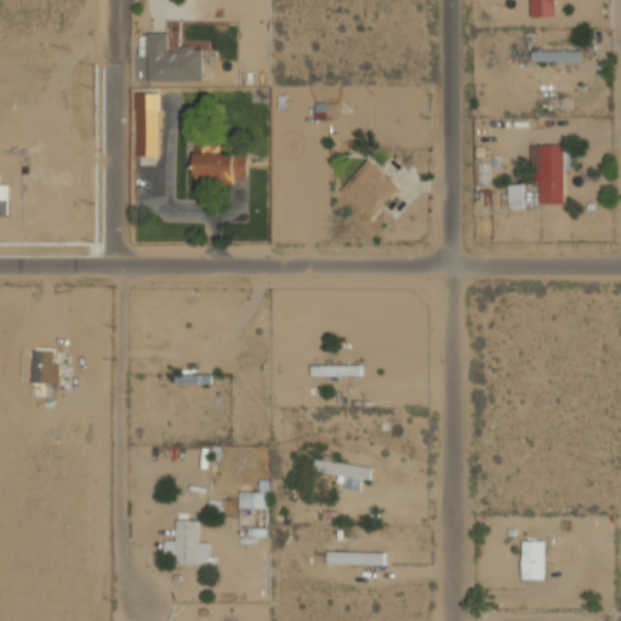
[(204,47),(181,47),(181,51),(169,51),(169,33),(148,33),(147,81),(203,81),(204,47)]
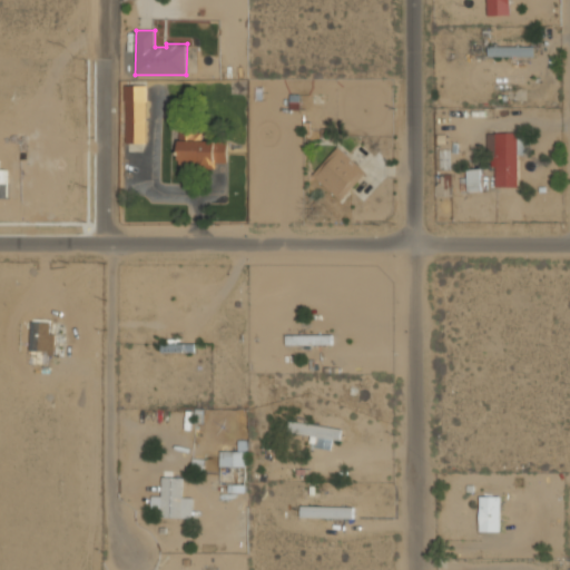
[(534,48),(499,47),(498,56),(533,57),(534,48)]
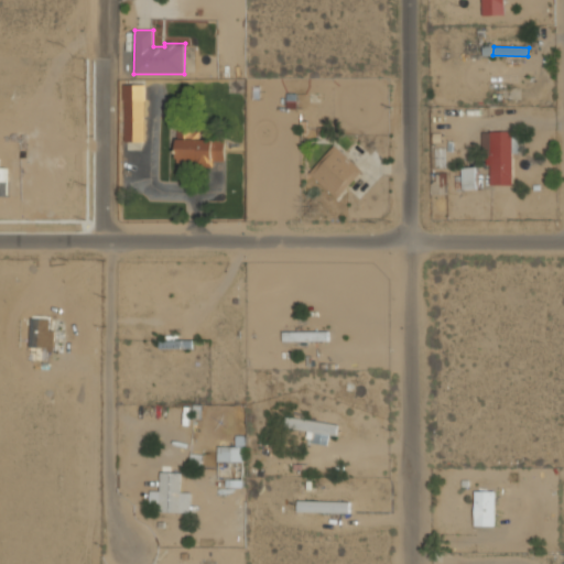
[(145,85),(125,84),(123,141),(144,141),(145,85)]
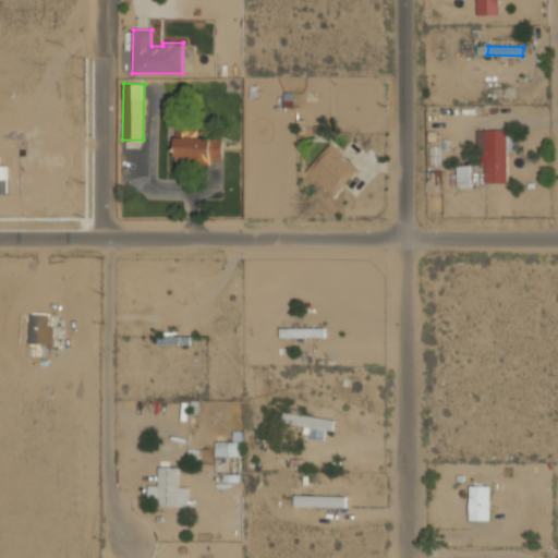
[(197,137),(197,129),(176,129),(174,162),(211,162),(211,159),(222,159),(223,137),(197,137)]
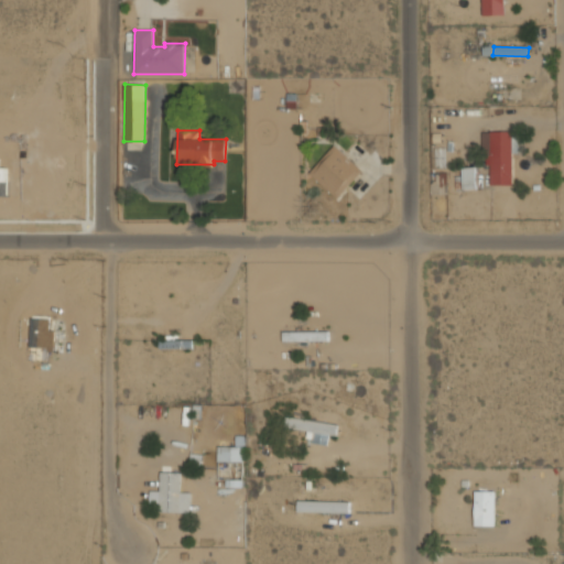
[(512,184),(512,131),(486,131),(486,184),(512,184)]
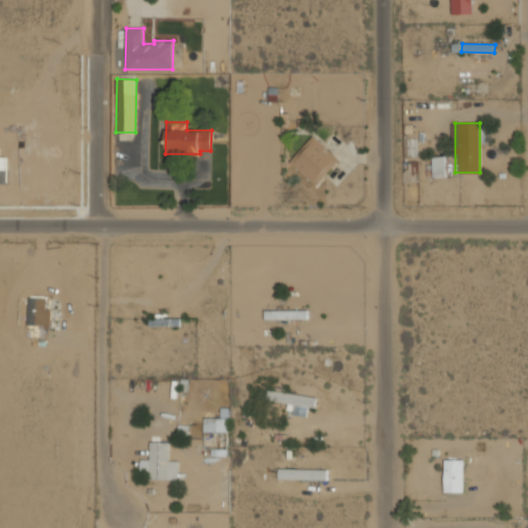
[(315,186),(338,160),(312,136),(289,161),(315,186)]
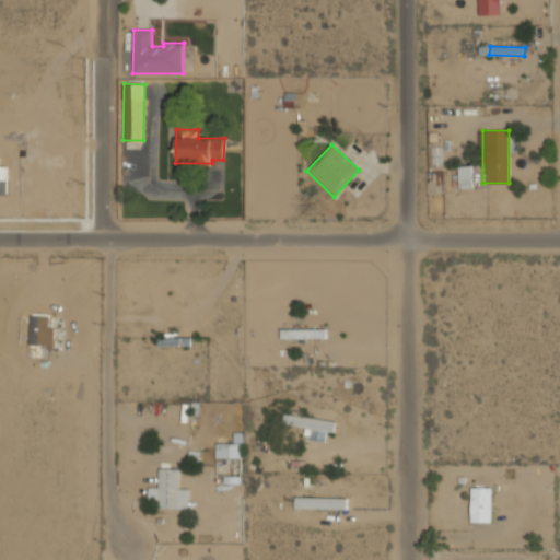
[(458,166),(459,188),(473,187),(471,165),(458,166)]
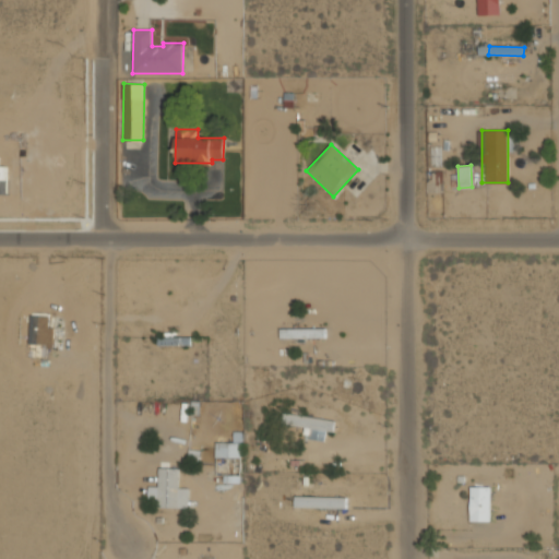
[(48,344),(49,314),(31,313),(28,344),(48,344)]
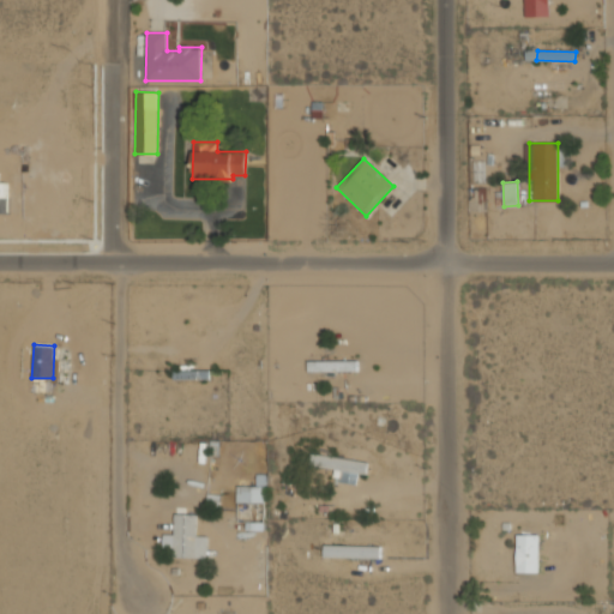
[(357,361),(311,361),(311,369),(357,371),(357,361)]
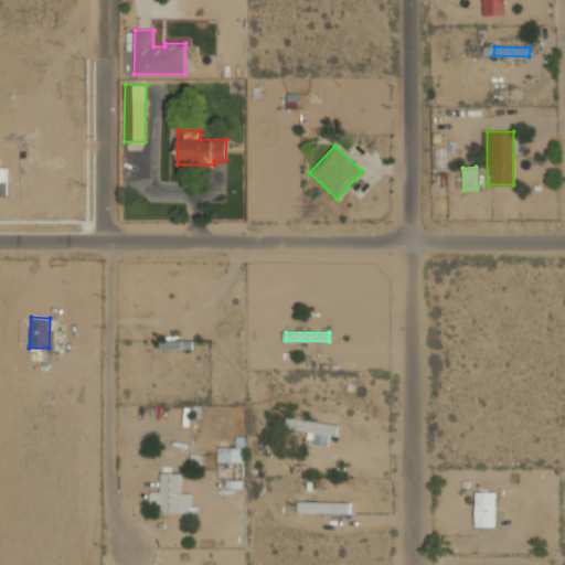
[(327,446),(328,435),(338,436),(339,425),(287,418),(286,428),(313,432),(311,444),(327,446)]
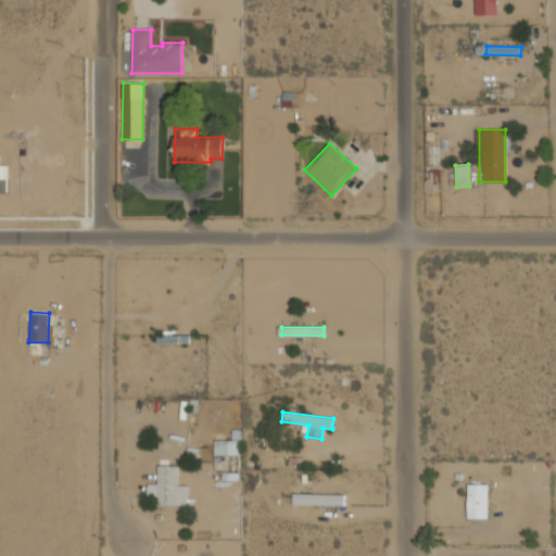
[(214,472),(224,472),(223,479),(232,479),(232,472),(240,472),(241,430),(232,430),(231,440),(214,440),(214,472)]
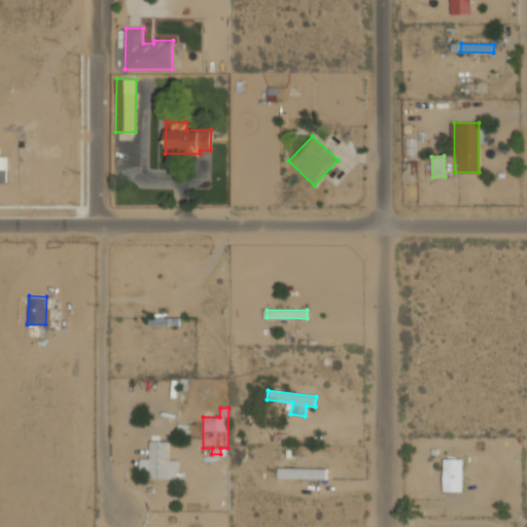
[(177,479),(178,460),(169,459),(169,442),(149,441),(149,459),(141,458),(140,478),(177,479)]
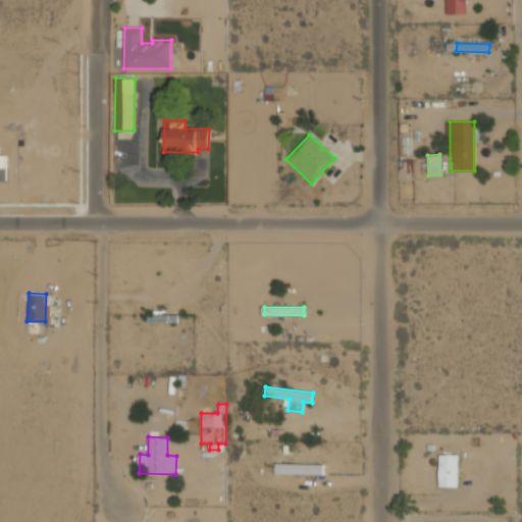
[(438,486),(458,486),(458,455),(439,455),(438,486)]
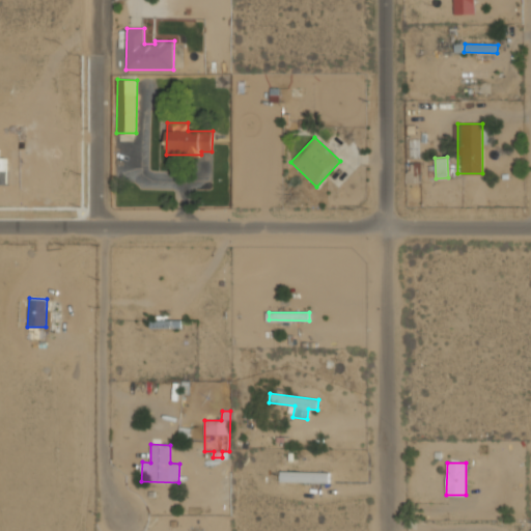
[(280,481),(329,482),(330,472),(280,471),(280,481)]
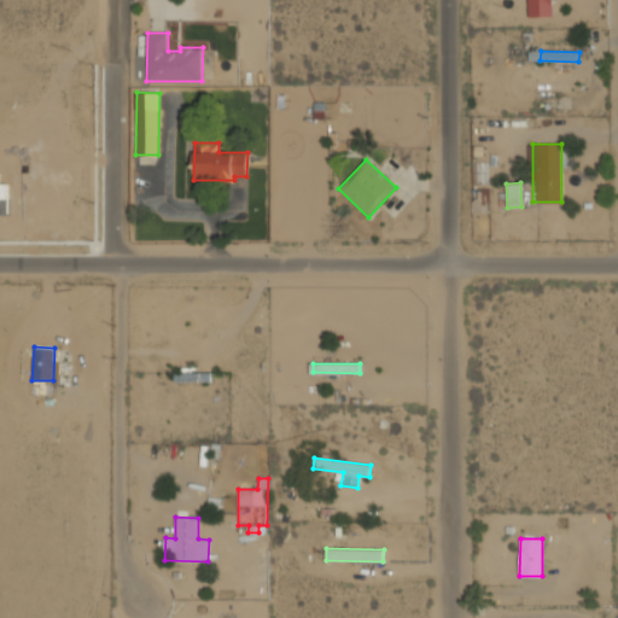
All buildings are outlined.
